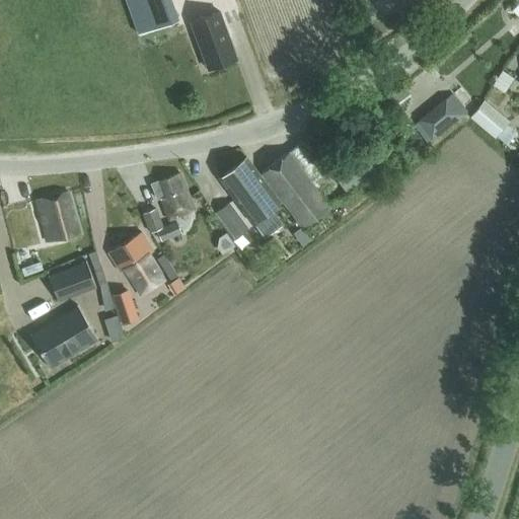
[(169,0),(125,0),(137,32),(176,18),(169,0)]
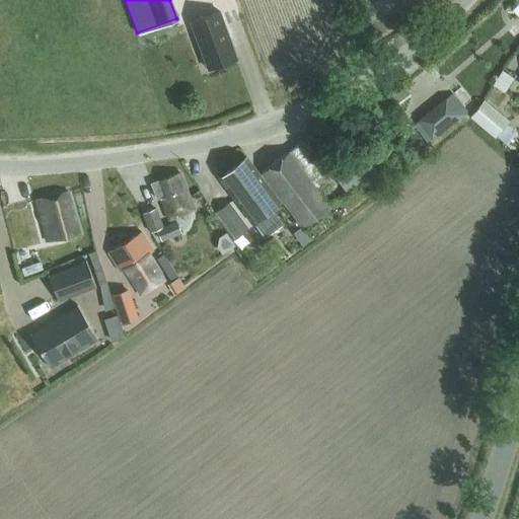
[(236,57),(219,10),(191,20),(208,68),(236,57)]
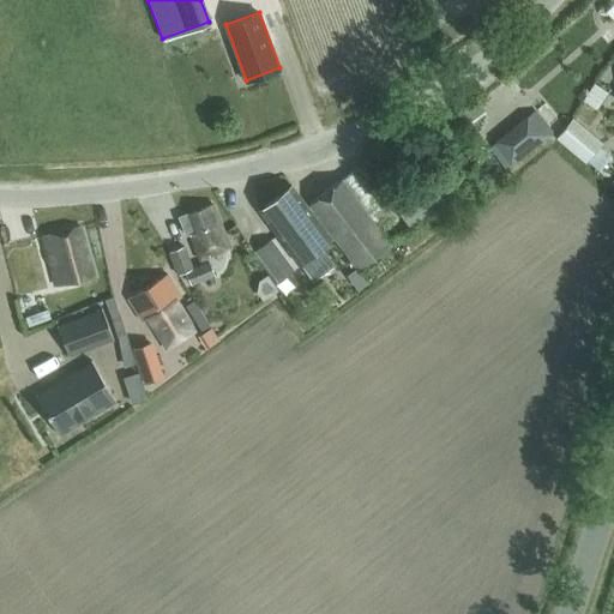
[(488,107),(499,120),(513,108),(503,95),(488,107)]
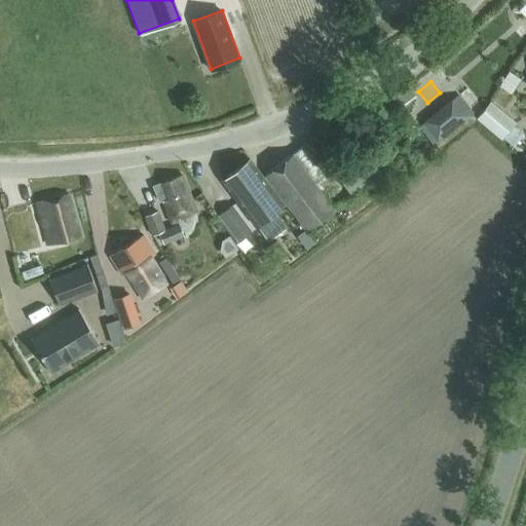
[(453,96),(422,120),(438,140),(470,115),(453,96)]
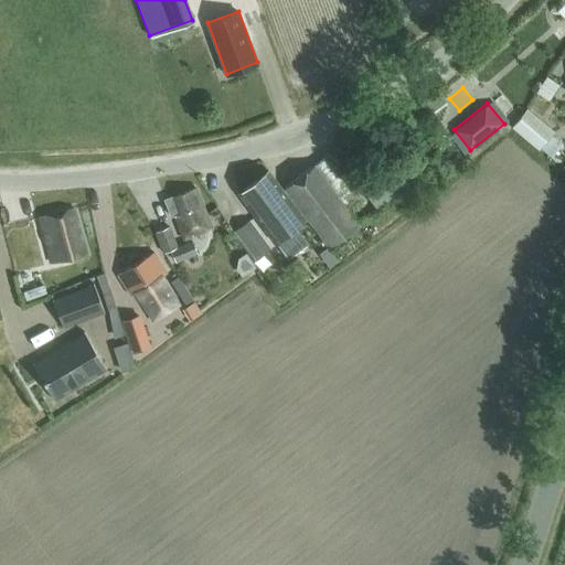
[(553,130),(525,107),(511,125),(540,148),(553,130)]
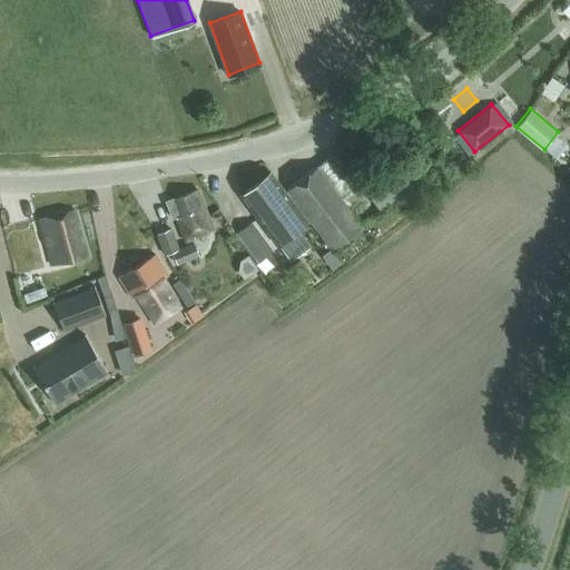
[(287,187),(333,247),(363,225),(354,213),(365,205),(330,155),(317,164),(287,187)]
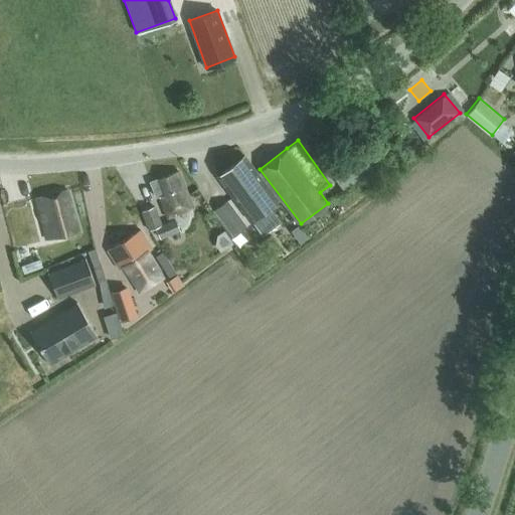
[(358,145),(329,163),(343,186),(372,168),(358,145)]
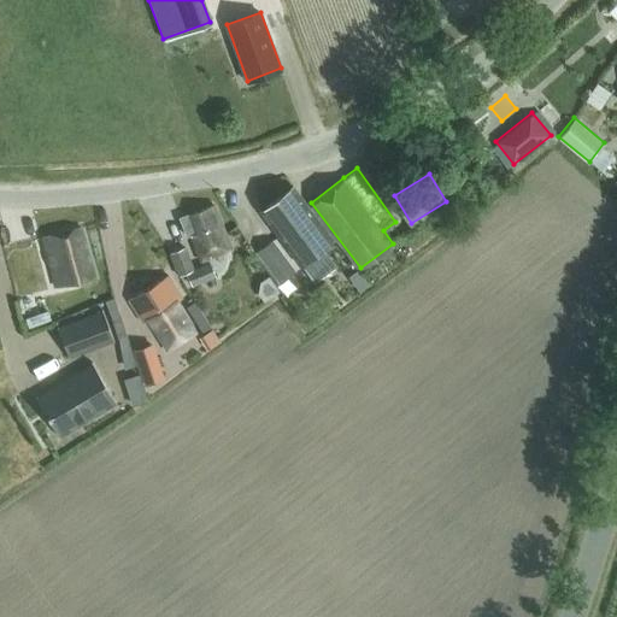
[(260,210),(278,233),(303,264),(335,240),(294,184),(260,210)]
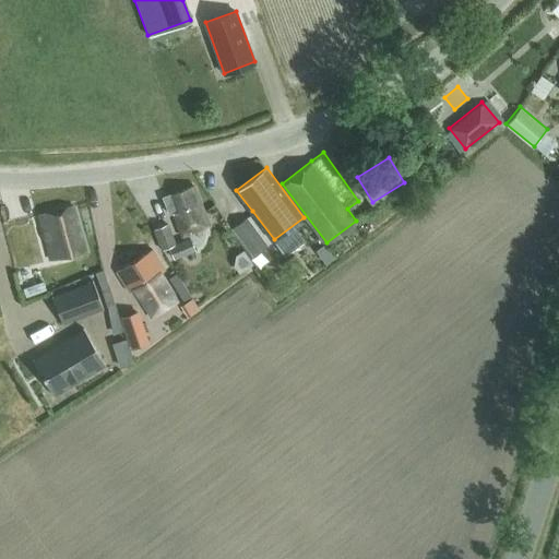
[(210,224),(194,183),(163,195),(169,212),(174,212),(181,234),(210,224)]
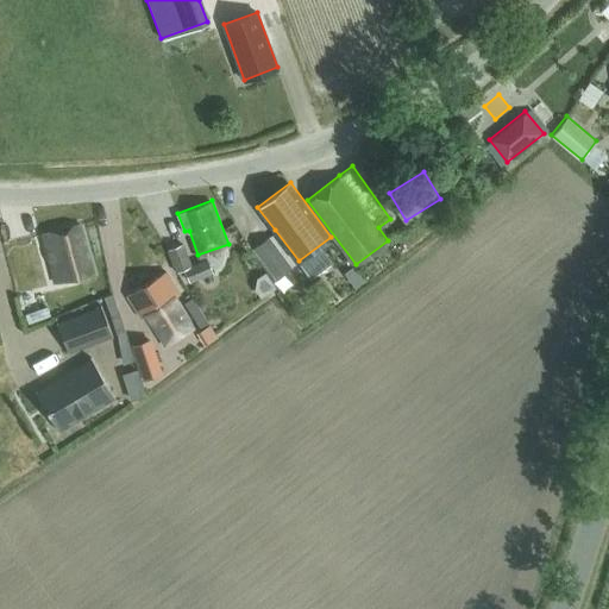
[(43,233),(56,282),(92,272),(79,224),(43,233)]
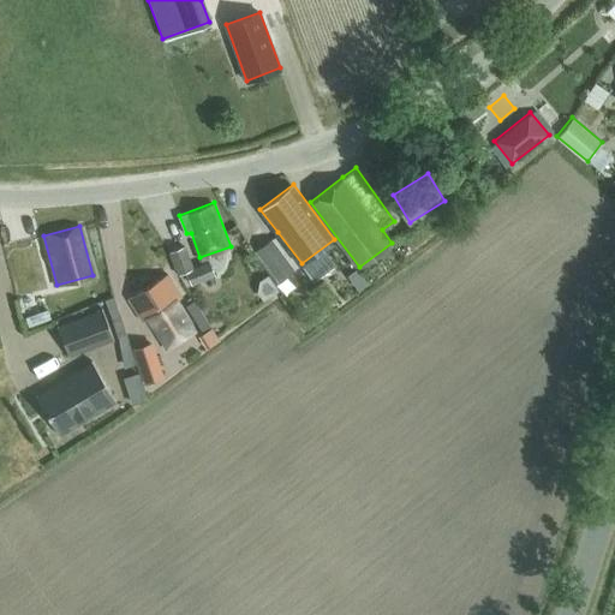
[(270,238),(254,250),(276,282),(294,268),(270,238)]
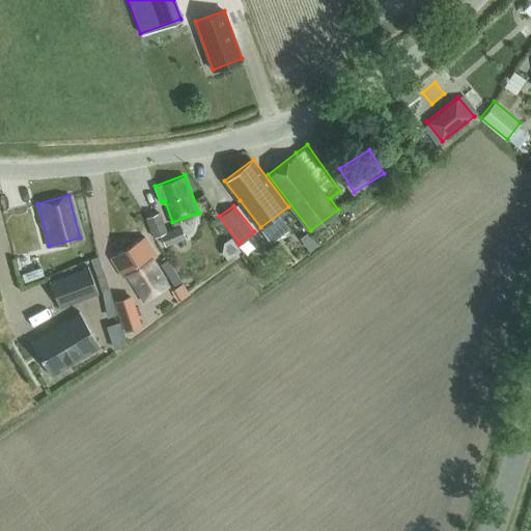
[(146,217),(154,236),(161,233),(165,244),(184,236),(179,226),(166,231),(159,212),(146,217)]
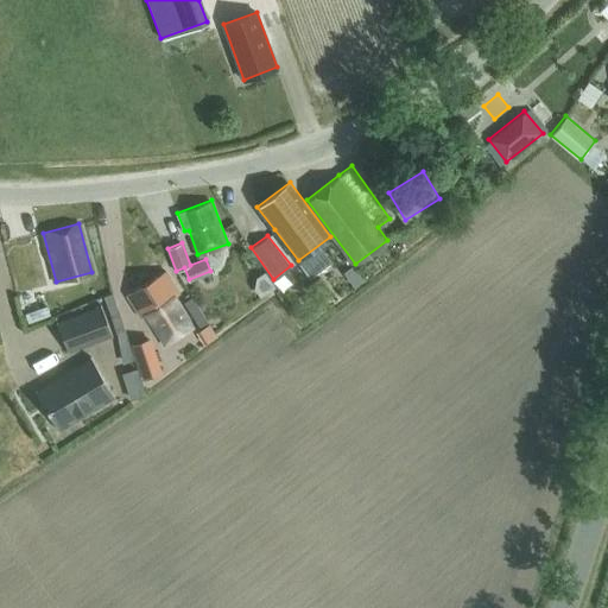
[(127,296),(140,317),(146,314),(164,343),(191,327),(173,297),(179,293),(166,272),(127,296)]
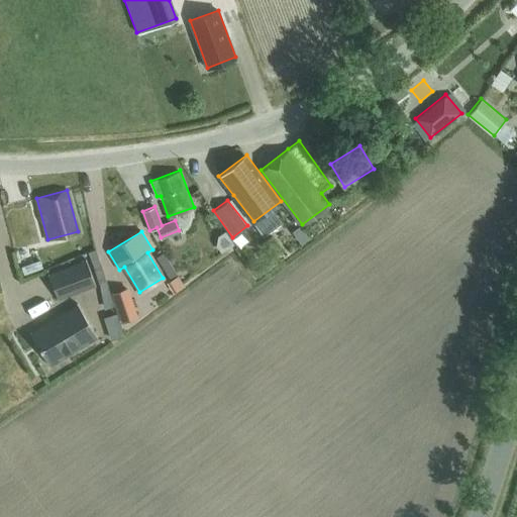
[(48,274),(59,301),(96,287),(86,260),(48,274)]
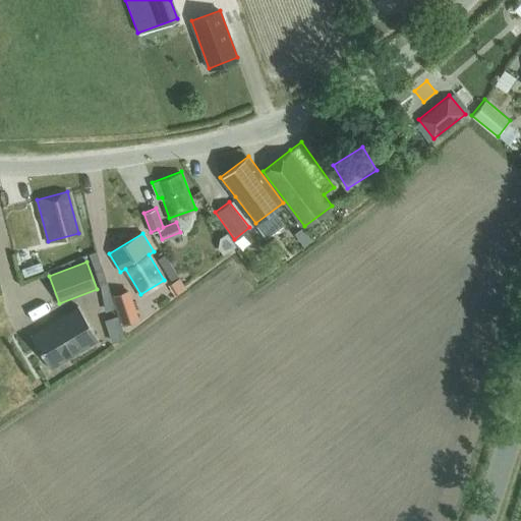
[(121,325),(135,320),(138,319),(128,289),(113,293),(111,294),(115,307),(121,325)]
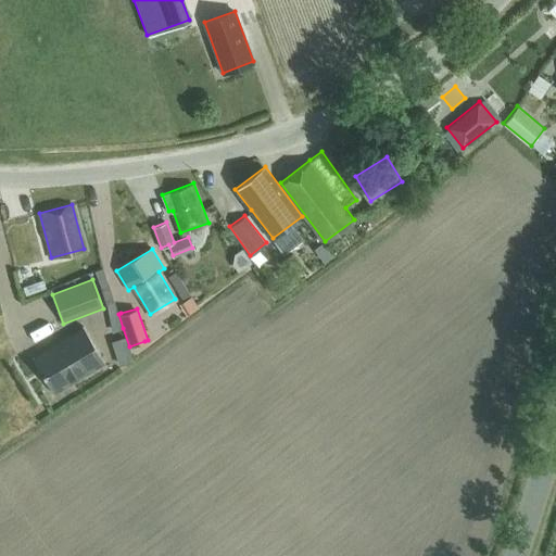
[(33,357),(54,394),(105,364),(84,327),(33,357)]
